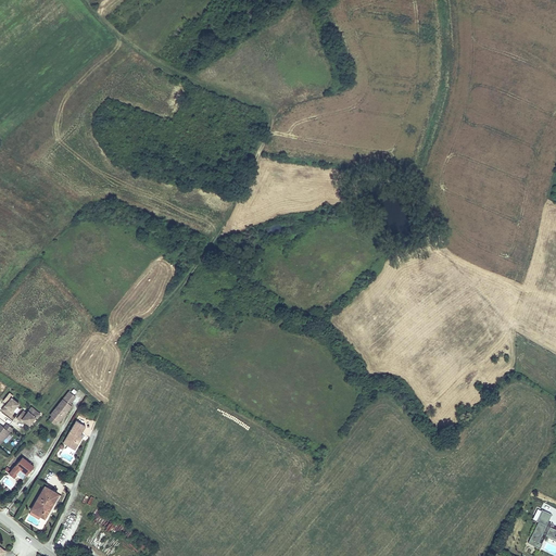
[(77,395),(68,389),(50,413),(52,414),(49,418),(55,424),(59,419),(61,421),(73,405),(71,403),(77,395)]
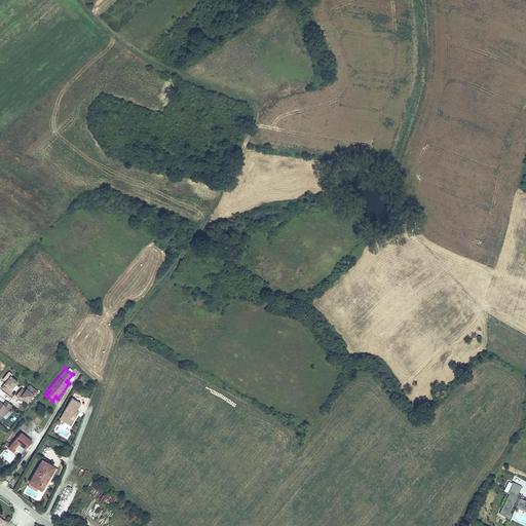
[(14,372),(10,369),(2,378),(5,380),(1,386),(10,393),(21,380),(12,374),(14,372)]
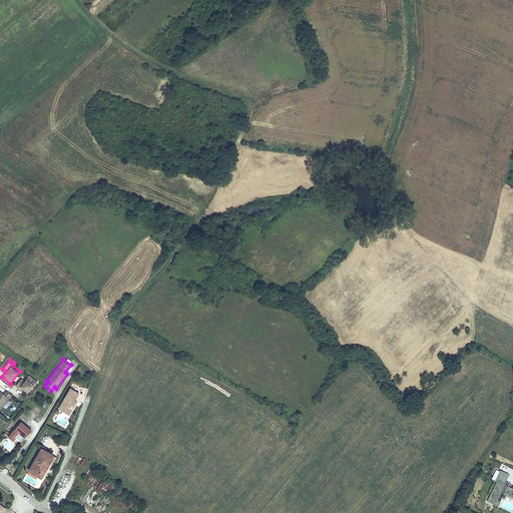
[(25,379),(22,376),(15,385),(19,388),(21,386),(27,391),(34,384),(37,386),(41,381),(30,373),(25,379)]
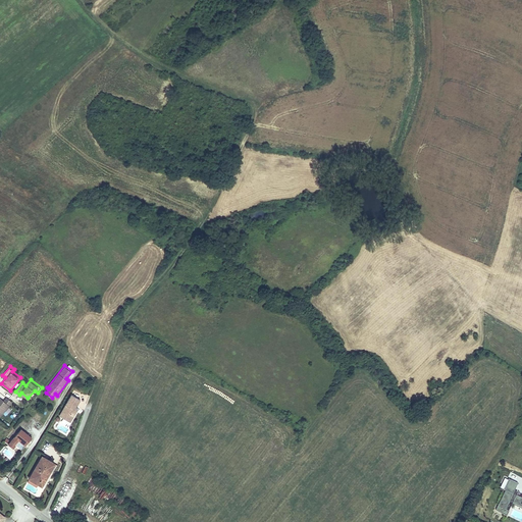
[(66,412),(63,416),(71,421),(77,410),(75,409),(76,406),(82,399),(71,394),(62,410),(66,412)]
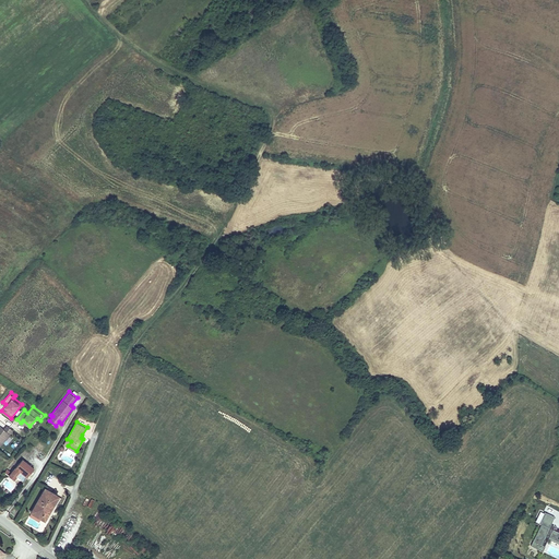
[(0,443),(2,445),(14,429),(7,425),(4,428),(0,425),(0,443)]
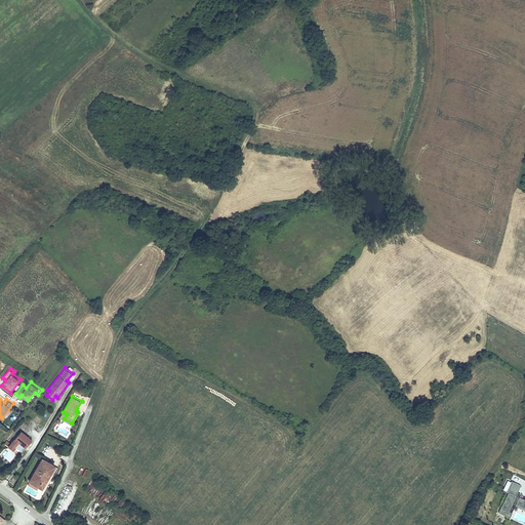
[(12,445),(9,448),(14,452),(19,444),(23,446),(24,447),(27,449),(27,450),(34,442),(23,433),(12,445)]
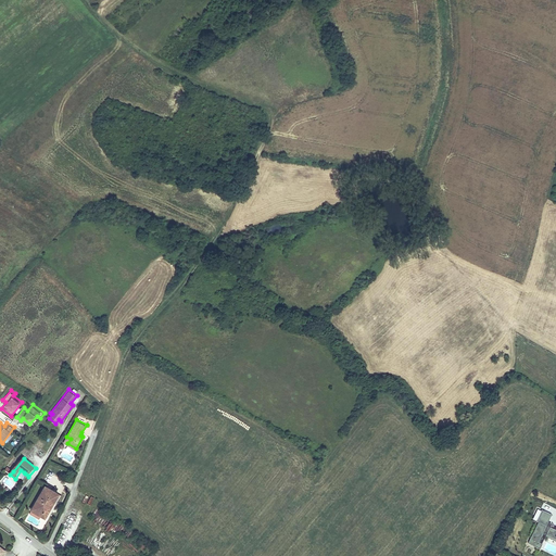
[(59,497),(47,491),(34,514),(46,520),(59,497)]
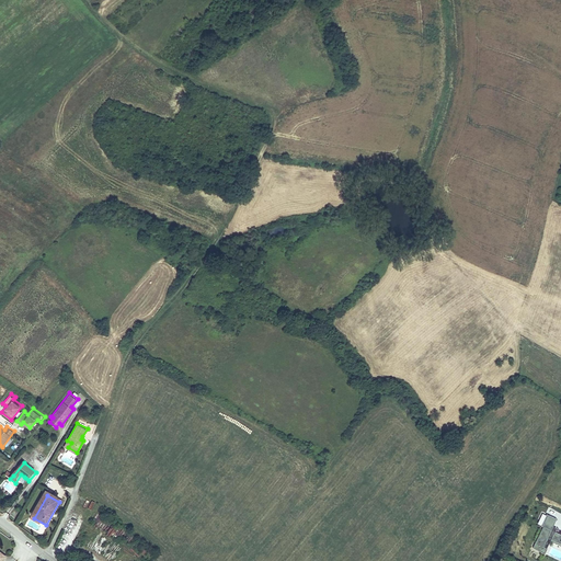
[(560,545),(560,533),(556,530),(557,528),(552,526),(557,517),(547,513),(541,525),(542,525),(533,547),(545,552),(550,540),(560,545)]
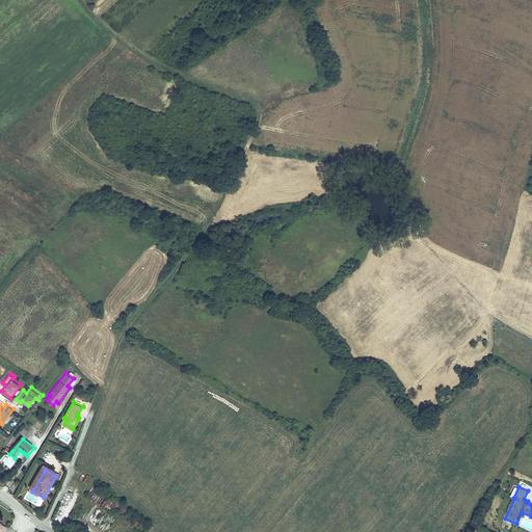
All buildings are outlined.
